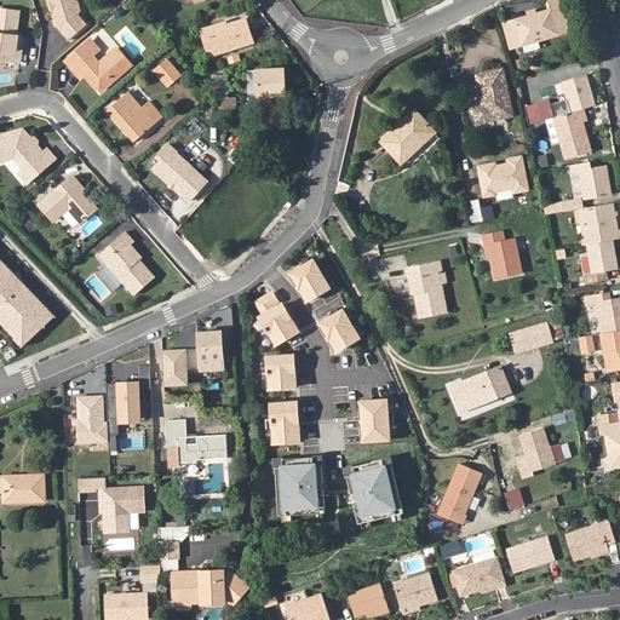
[(49,0),(57,27),(69,41),(87,26),(78,13),(72,13),(69,4),(70,0),(49,0)]
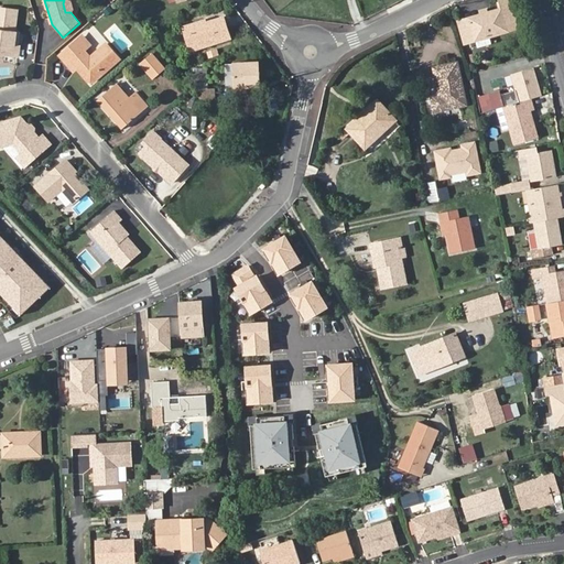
[(459,21),(465,44),(519,29),(510,0),(497,0),(500,9),(459,21)]
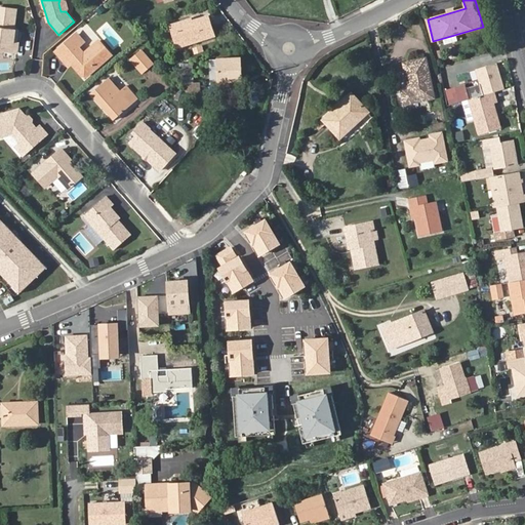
[(12,43),(13,31),(12,31),(15,10),(0,7),(0,50),(15,52),(17,43),(14,43),(12,43)]
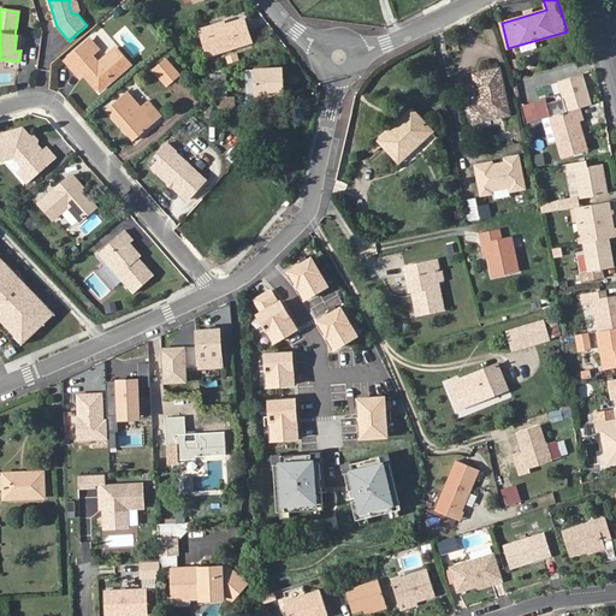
[(206,36),(202,37),(207,55),(250,42),(243,19),(224,24),(224,22),(203,28),(206,36)]
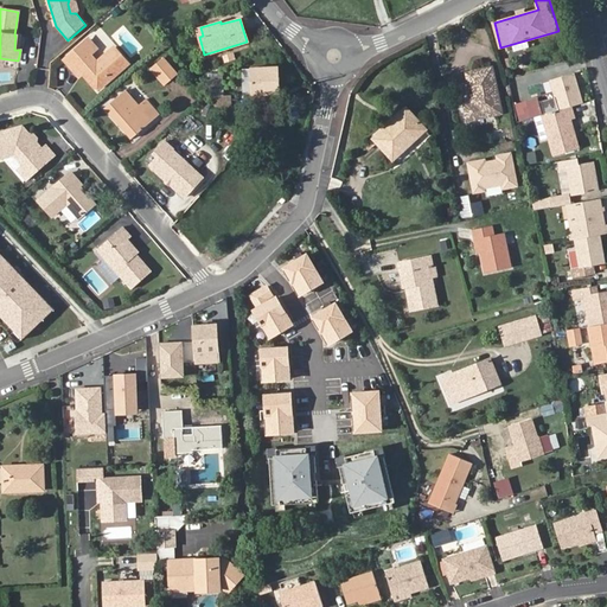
[(75,68),(82,75),(94,88),(101,88),(123,69),(125,65),(112,50),(95,64),(89,56),(94,51),(85,42),(63,62),(71,71),(75,68)]
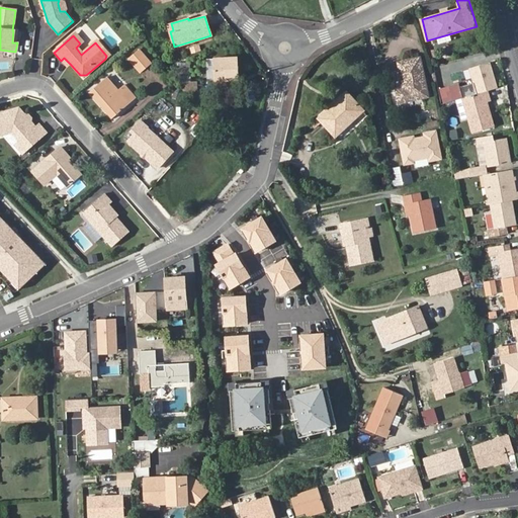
[(128,60),(141,73),(151,65),(139,51),(128,60)]
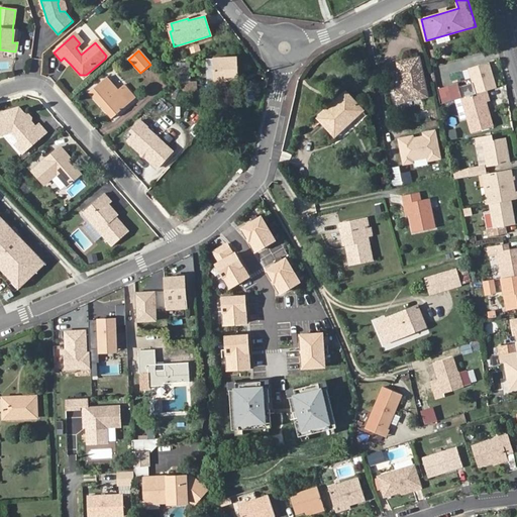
[(214,58),(215,80),(237,79),(236,57),(214,58)]
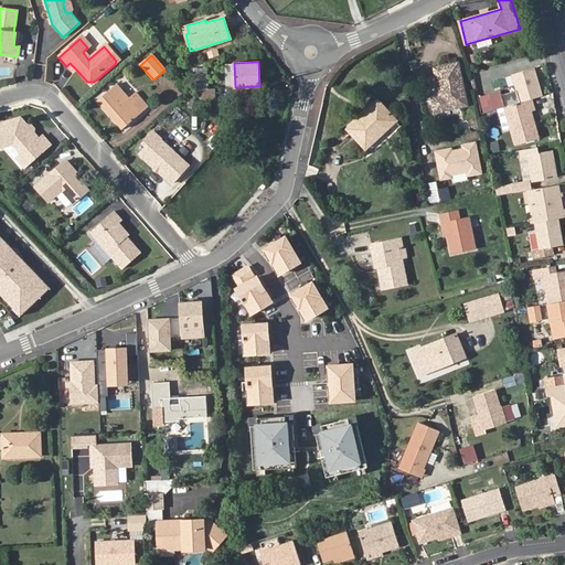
[(72,73),(76,70),(70,63),(66,66),(72,73)]
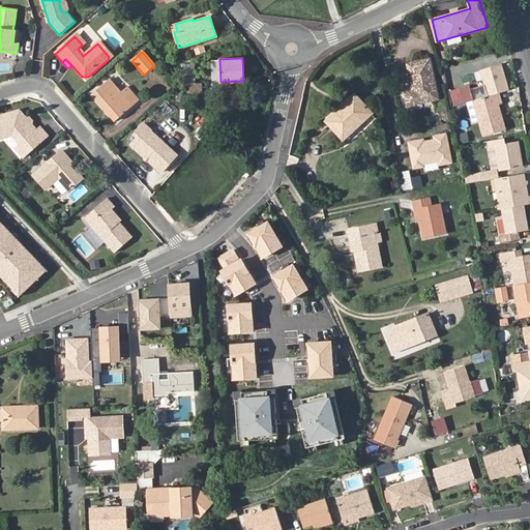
[(211,82),(221,82),(219,59),(211,59),(211,82)]
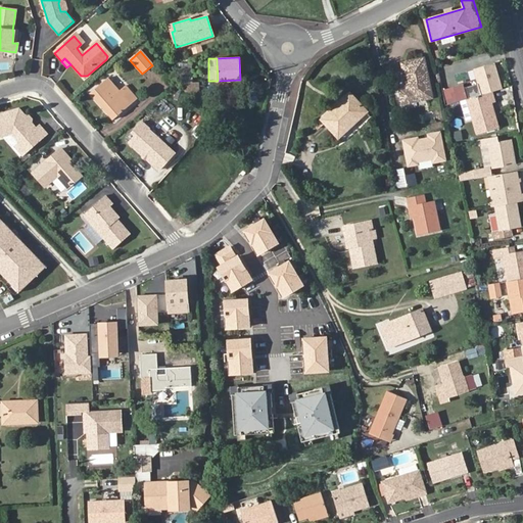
[(409,90),(399,92),(402,103),(432,97),(424,58),(402,63),(409,90)]
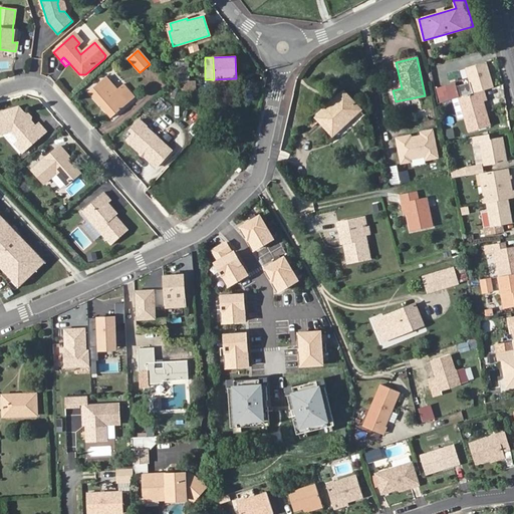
[(483,90),(492,87),(484,61),(461,68),(469,94),(483,90)]
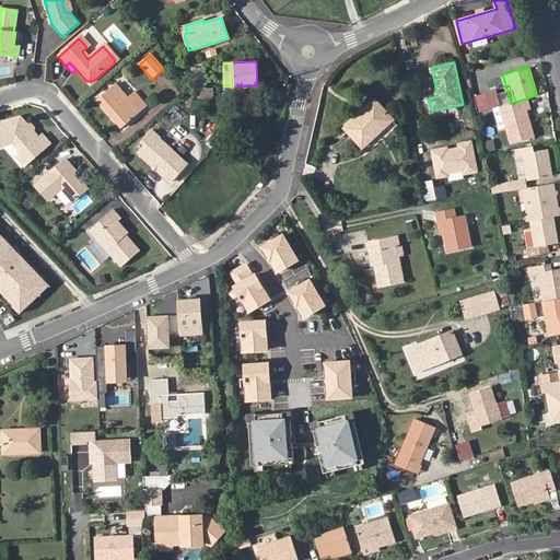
[(193,90),(199,98),(214,98),(214,88),(205,88),(205,74),(191,76),(193,90)]
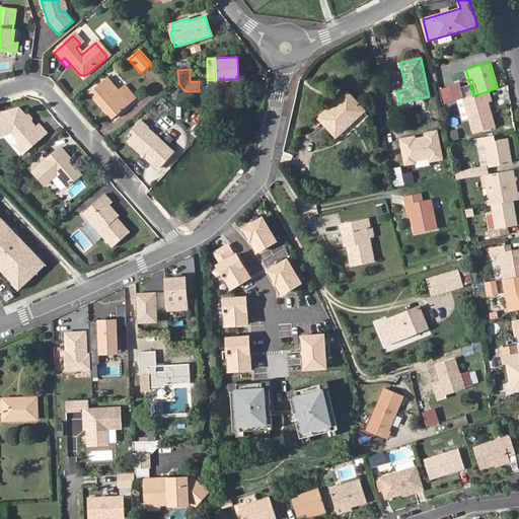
[(106,108),(103,110),(112,120),(135,99),(123,86),(117,91),(105,79),(89,94),(99,106),(102,104),(106,108)]
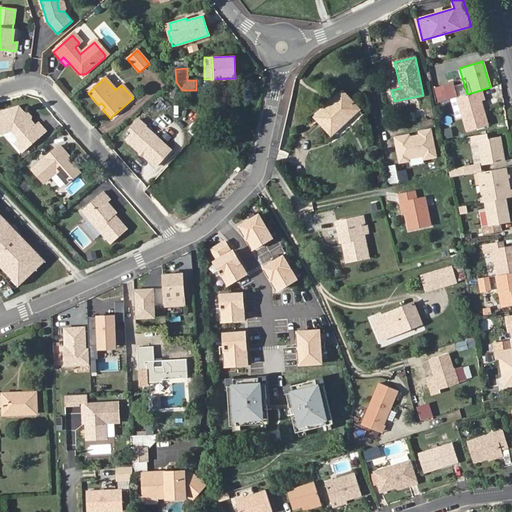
[(438,86),(443,101),(453,98),(448,83),(438,86)]
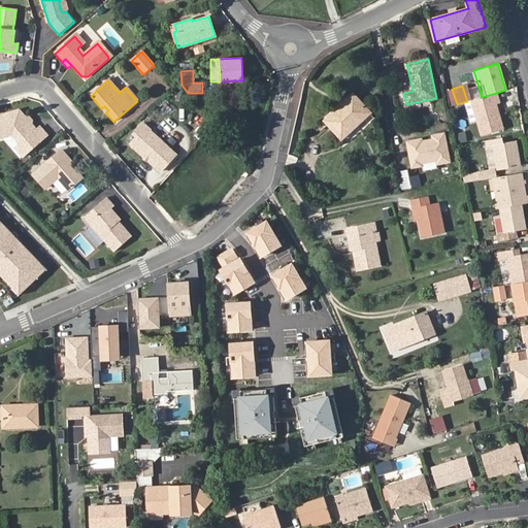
[(499,103),(496,93),(482,97),(470,100),(482,135),(503,129),(496,104),(499,103)]
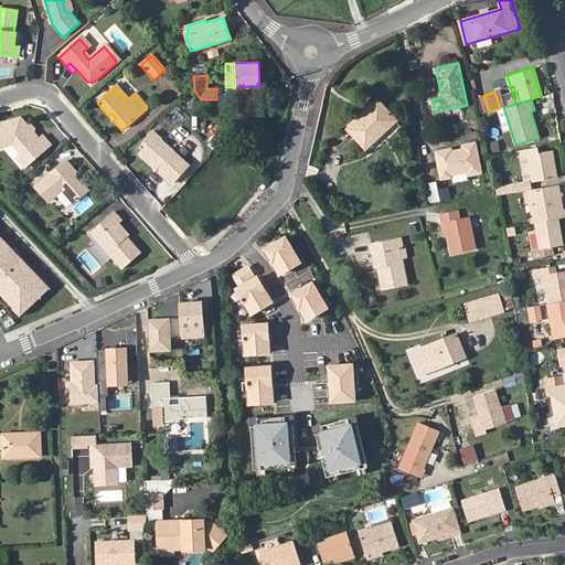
[(376,100),(368,109),(369,112),(349,130),(365,148),(395,120),(376,100)]
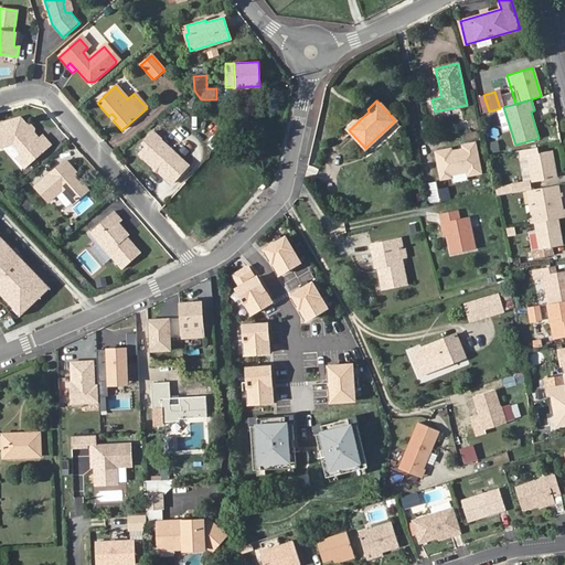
[(41,139),(23,119),(0,125),(0,148),(16,145),(23,155),(19,159),(27,167),(52,145),(45,136),(41,139)]
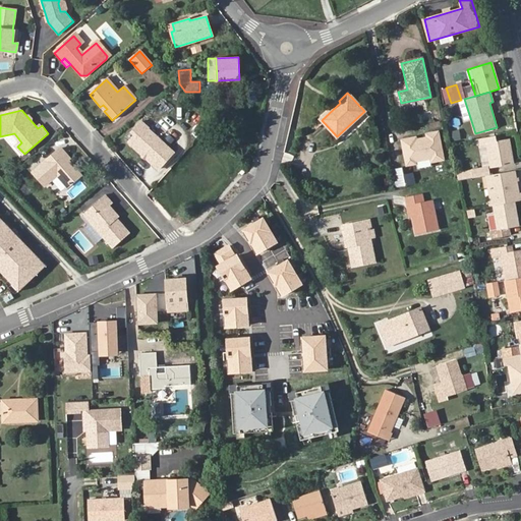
[(174,153),(147,129),(149,127),(142,121),(132,132),(134,134),(128,142),(159,170),(174,153)]
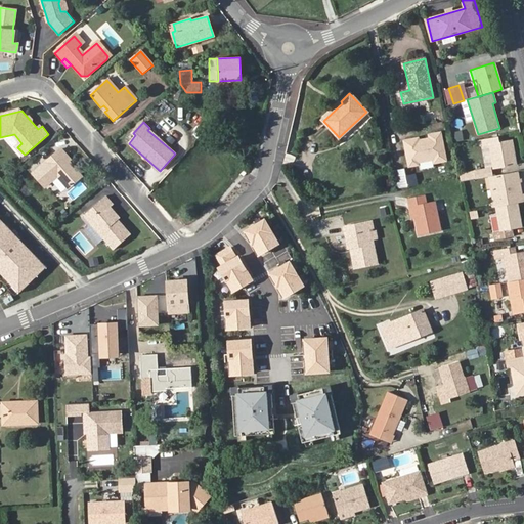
[(417,137),(405,139),(409,167),(421,166),(420,163),(436,161),(436,164),(449,162),(444,132),(431,134),(432,138),(418,139),(417,137)]
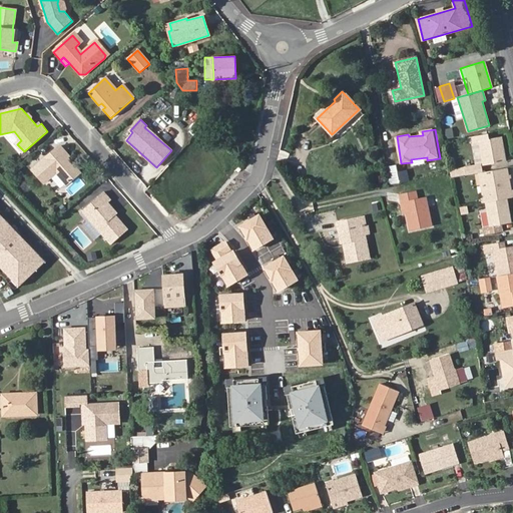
[(483,163),(504,159),(500,136),(487,138),(486,133),(471,136),(472,141),(478,140),(483,163)]
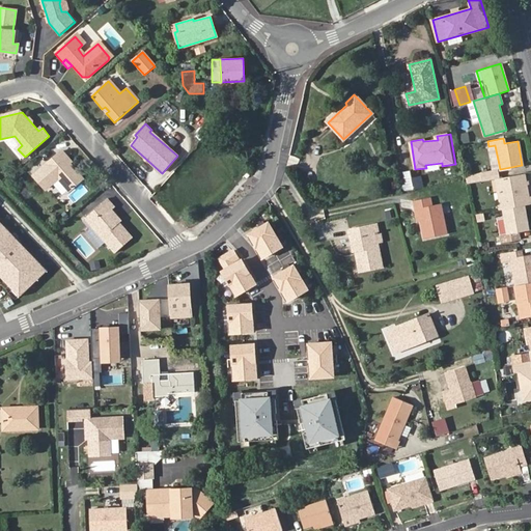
[(492,170),(500,169),(495,145),(488,146),(487,147),(492,170)]
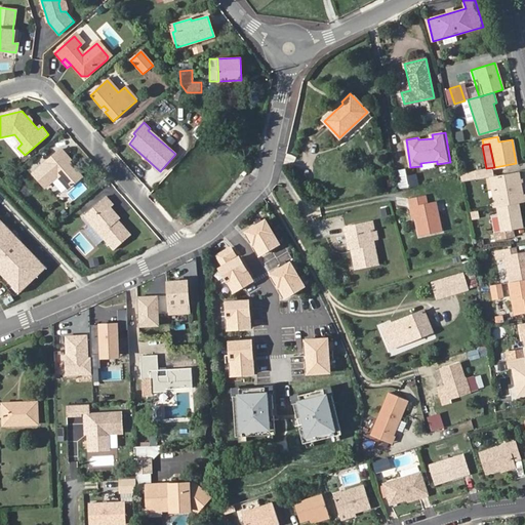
[(64,158),(66,156),(59,149),(33,173),(43,186),(56,174),(68,188),(80,176),(67,161),(64,158)]
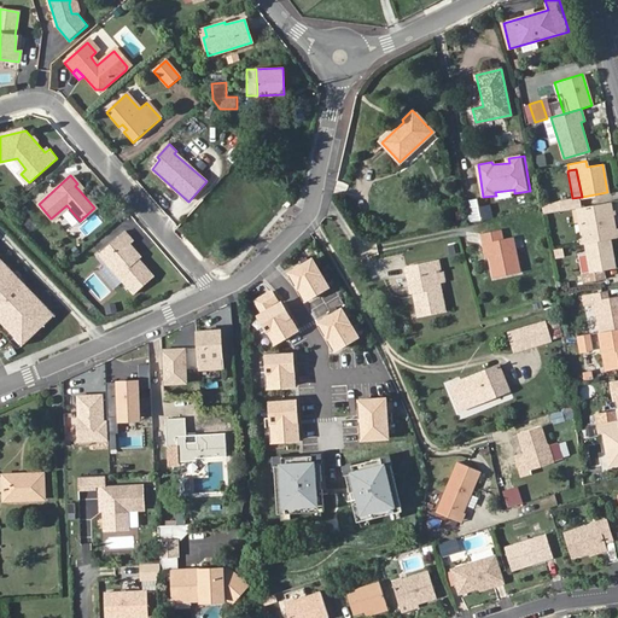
[(560,202),(561,210),(577,208),(581,207),(579,198),(560,202)]
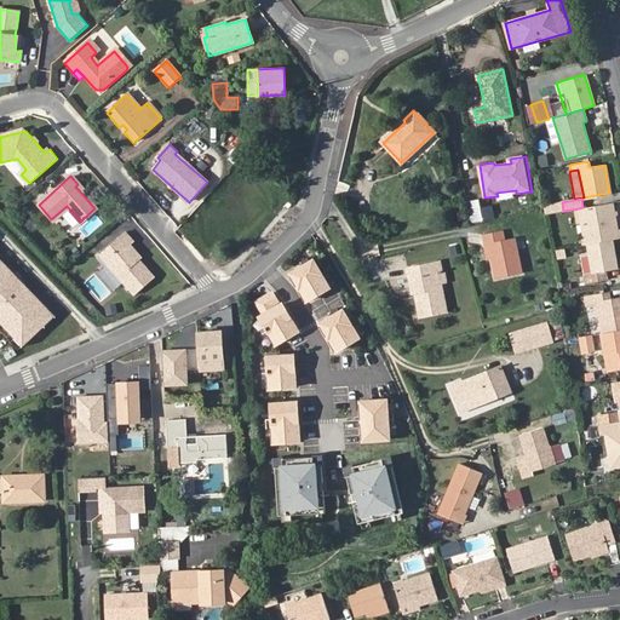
[(618,237),(610,202),(583,207),(579,208),(581,222),(589,220),(591,237),(585,239),(586,244),(613,239),(618,237)]
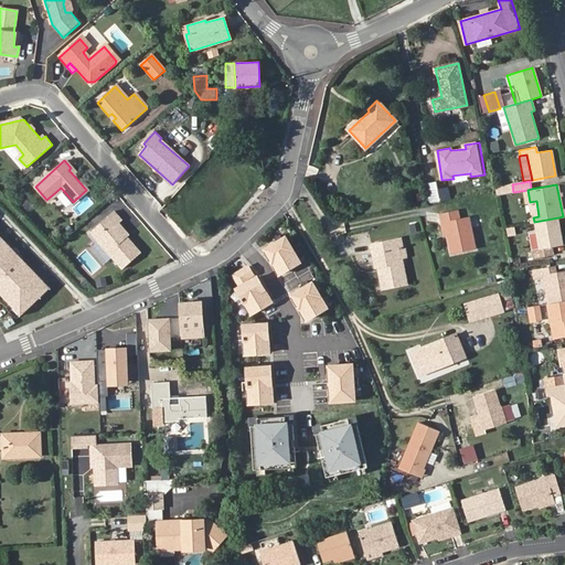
[(450,235),(447,235),(451,255),(473,249),(466,216),(458,219),(456,210),(438,214),(440,223),(447,222),(450,235)]
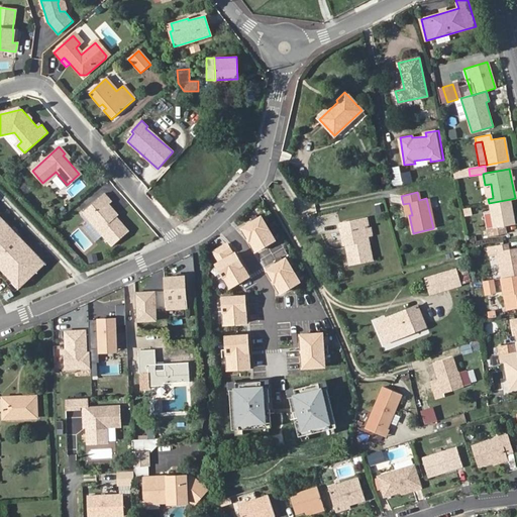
[(106,205),(109,202),(111,201),(104,194),(83,212),(91,221),(104,235),(113,245),(129,231),(116,216),(106,205)]
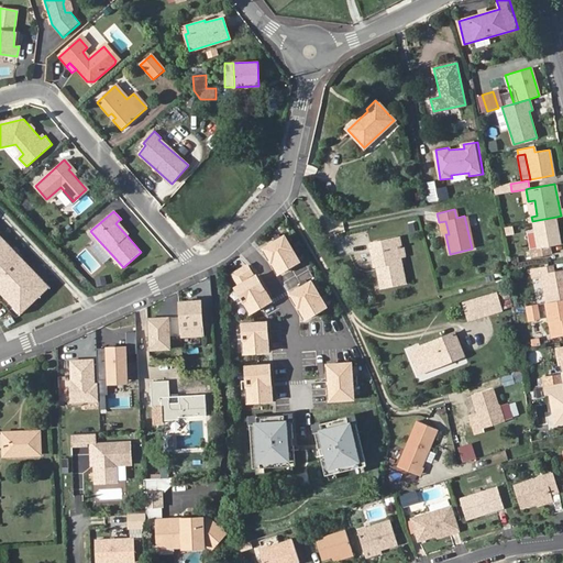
[(529,247),(531,262),(547,260),(544,245),(550,244),(561,243),(556,217),(532,221),(538,246),(529,247)]
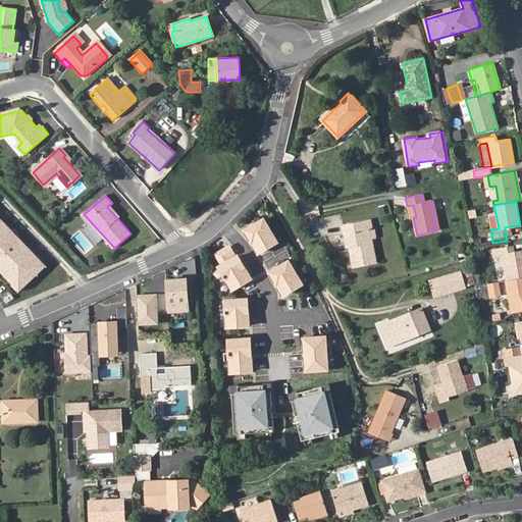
[(119,215),(110,204),(107,207),(117,218),(119,215)]
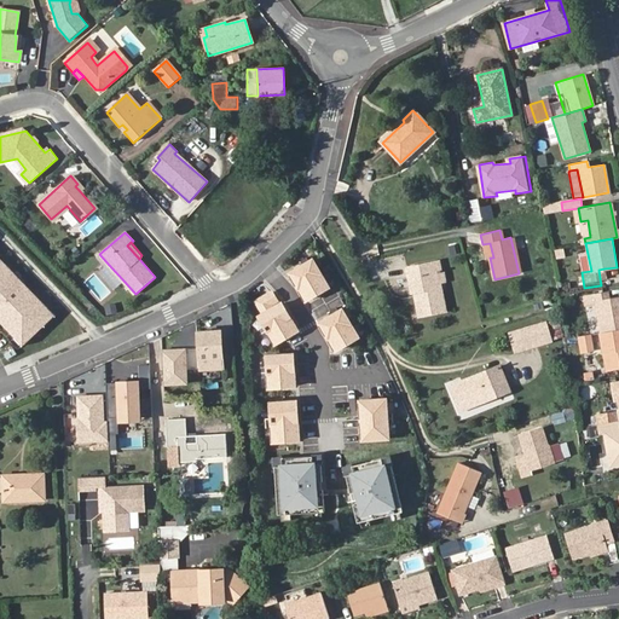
[(485,259),(490,258),(493,258),(490,243),(482,244),(485,259)]
